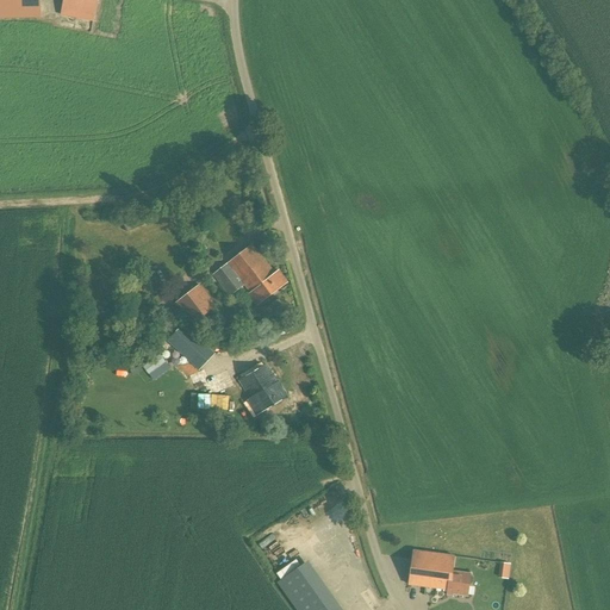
[(0,0),(0,20),(43,19),(43,14),(42,0),(0,0)]
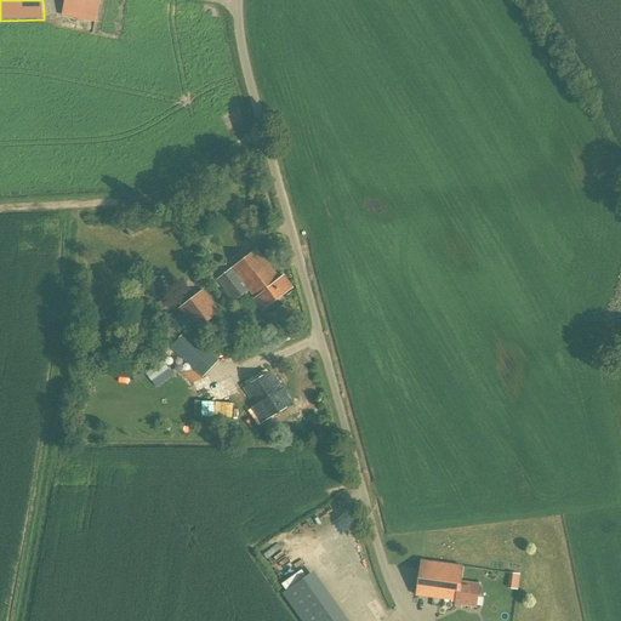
[(63,0),(61,16),(95,22),(98,0),(63,0)]
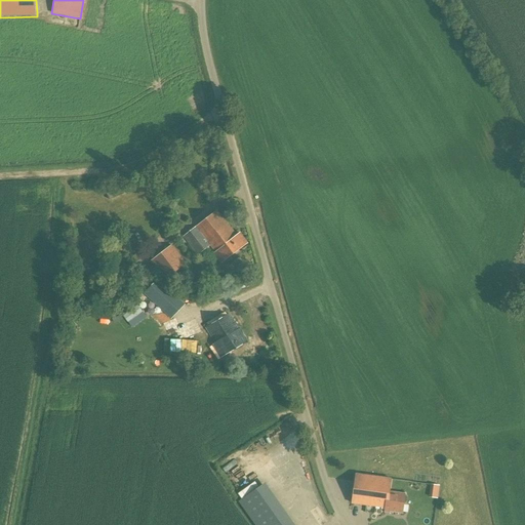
[(107,194),(109,199),(124,194),(121,188),(107,194)]
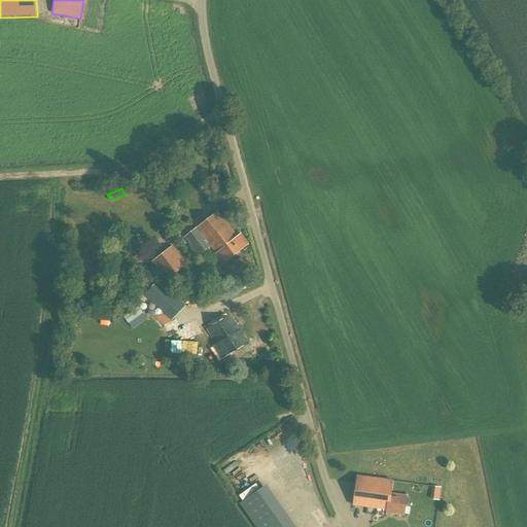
[(218,211),(184,237),(199,256),(211,246),(216,252),(214,254),(222,264),(248,244),(241,234),(237,236),(218,211)]
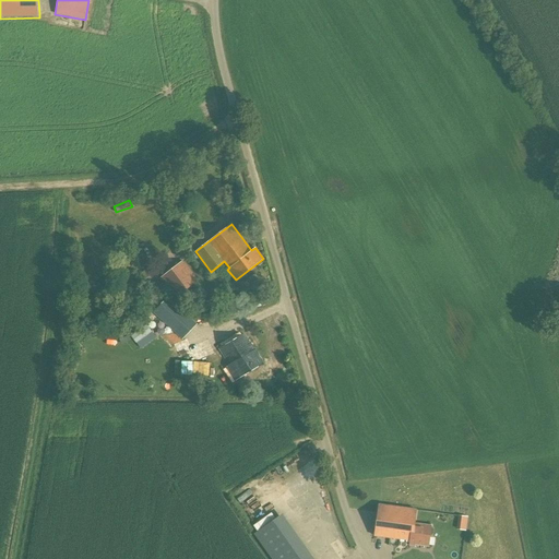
[(161,277),(175,297),(198,280),(183,261),(161,277)]
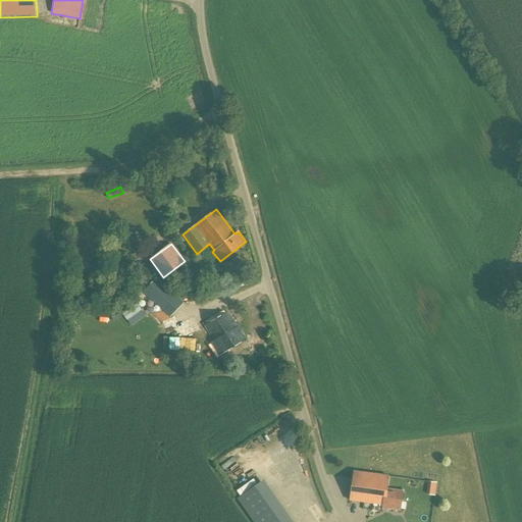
[(138,250),(127,257),(137,268),(139,267),(138,265),(145,260),(138,250)]
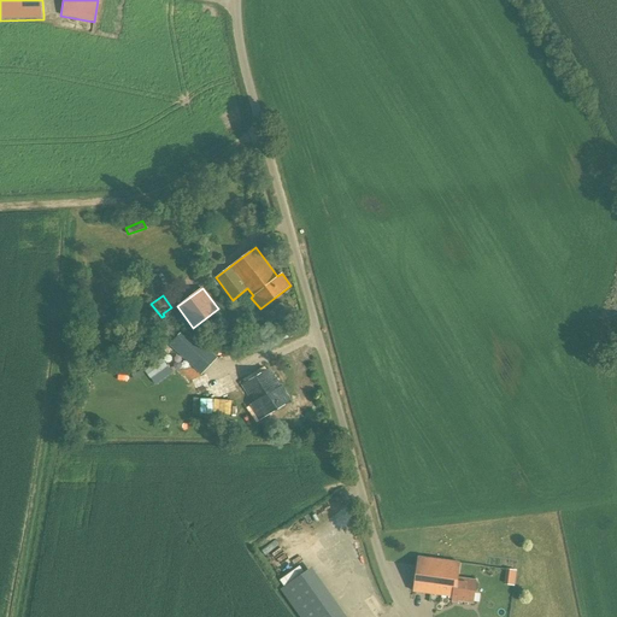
[(145,304),(142,298),(135,301),(137,307),(145,304)]
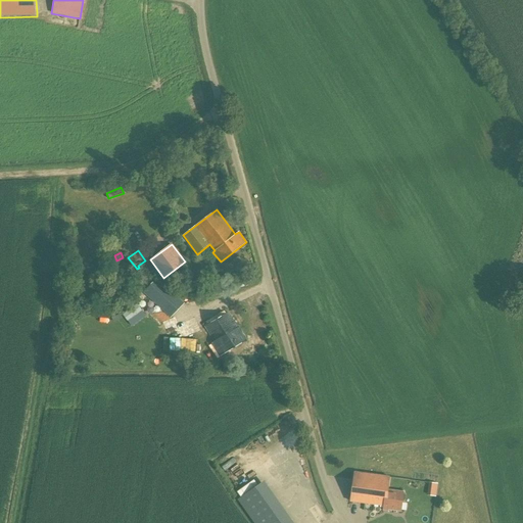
[(139,288),(170,318),(184,303),(153,273),(139,288)]
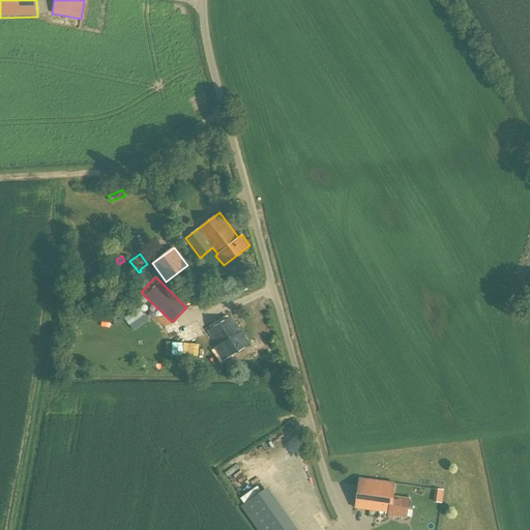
[(184,284),(178,288),(181,293),(187,288),(184,284)]
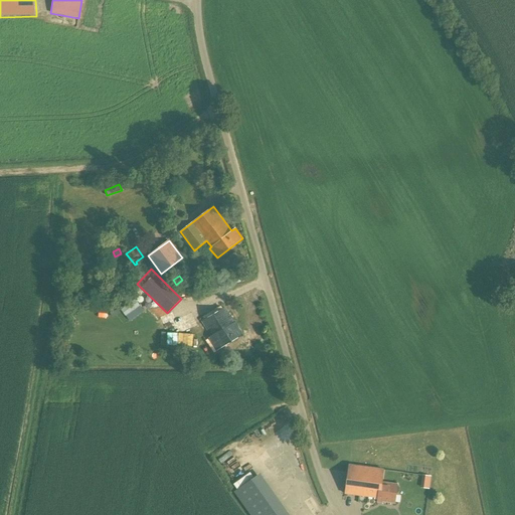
[(201,321),(211,336),(208,338),(217,351),(242,335),(224,307),(201,321)]
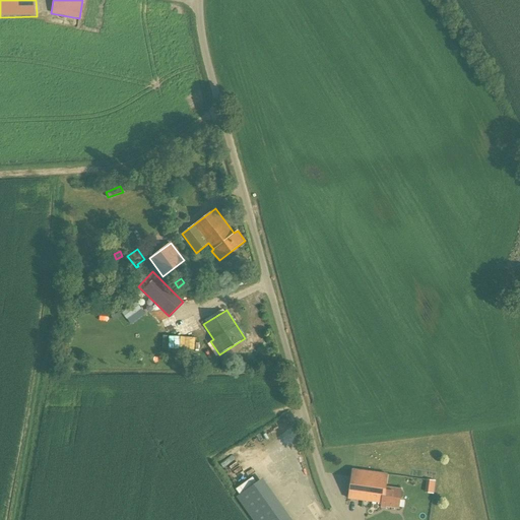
[(216,458),(220,464),(215,468),(252,519),(291,519),(259,472),(267,466),(232,457),(226,450),(216,458)]
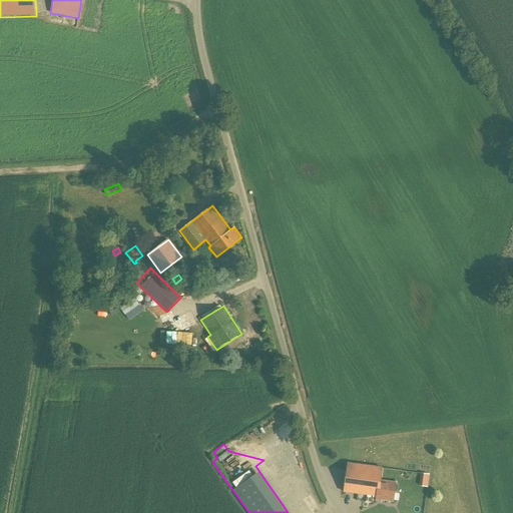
[(378,499),(393,501),(394,492),(397,490),(398,485),(395,483),(396,482),(381,480),(382,468),(367,466),(368,456),(349,454),(344,491),(379,496),(378,499)]
